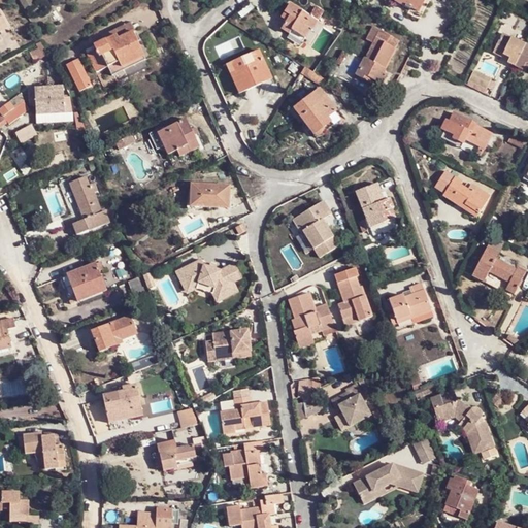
[(18,0),(22,9),(32,5),(29,0),(18,0)]
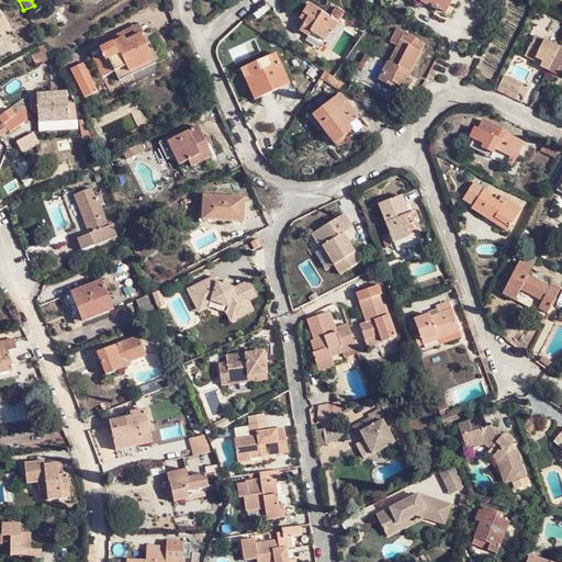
[(422,0),(420,2),(437,11),(437,10),(446,13),(452,0),(422,0)]
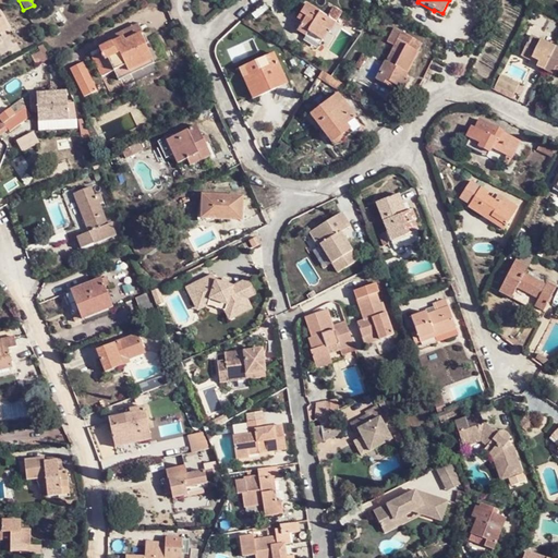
[(338,23),(328,16),(307,4),(299,19),(304,22),(299,32),(307,36),(310,33),(323,41),(324,40),(329,33),(331,33),(338,23)]
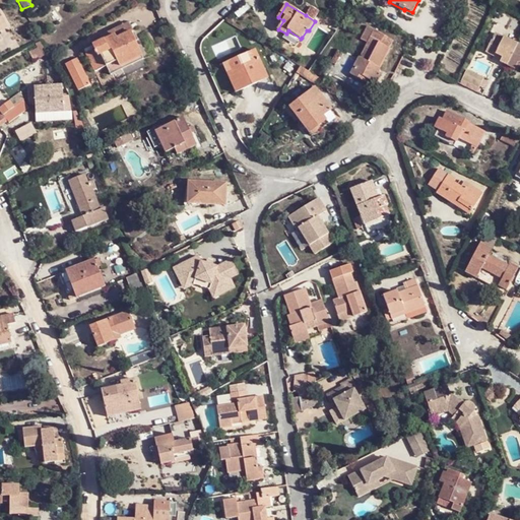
[(315,21),(320,11),(312,6),(306,15),(315,21)]
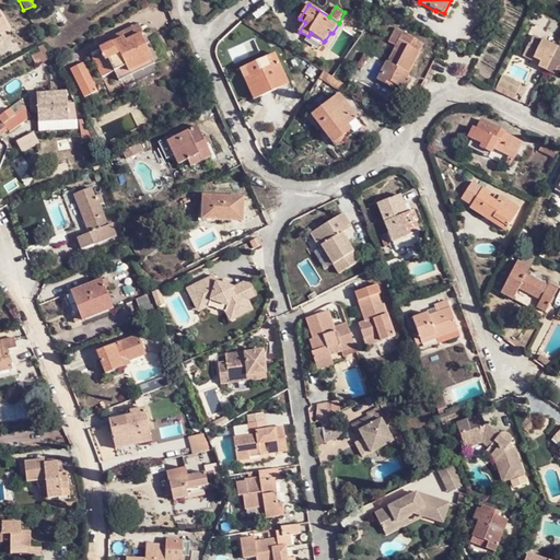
[(0,41),(3,39),(1,37),(0,33),(0,31),(9,27),(0,11),(0,10),(0,41)]
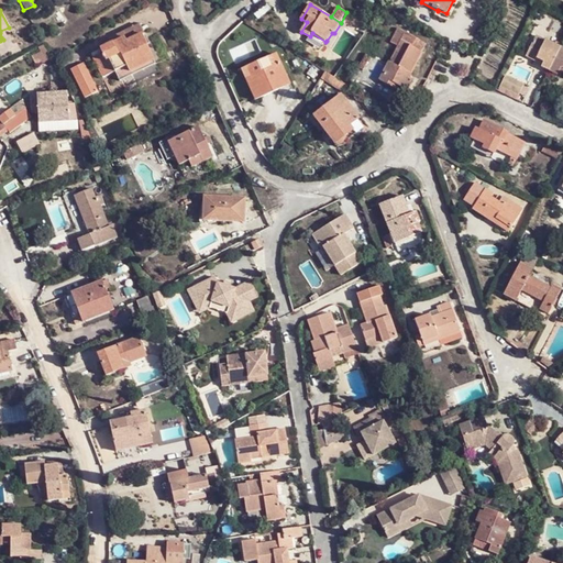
[(108,39),(111,45),(125,37),(127,41),(142,34),(143,35),(146,33),(142,23),(108,39)]
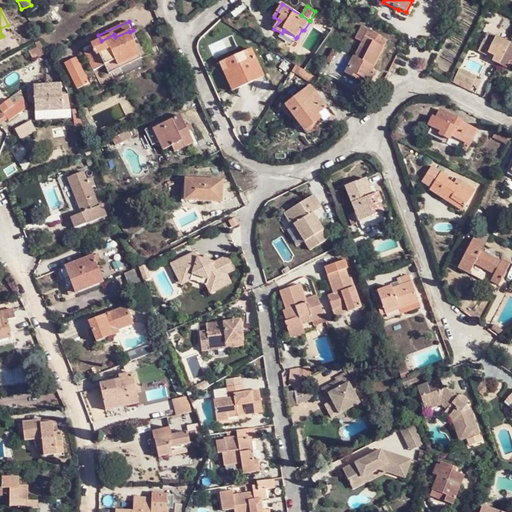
[(0,28),(0,30),(1,34),(10,29),(8,25),(0,28)]
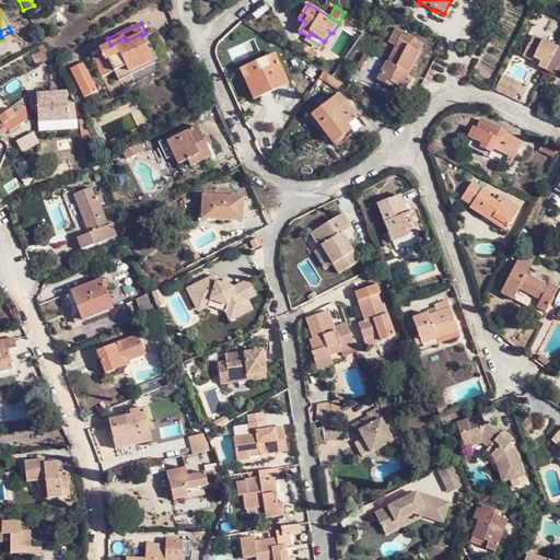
[(400,43),(404,36),(396,32),(389,43),(397,47),(400,43)]
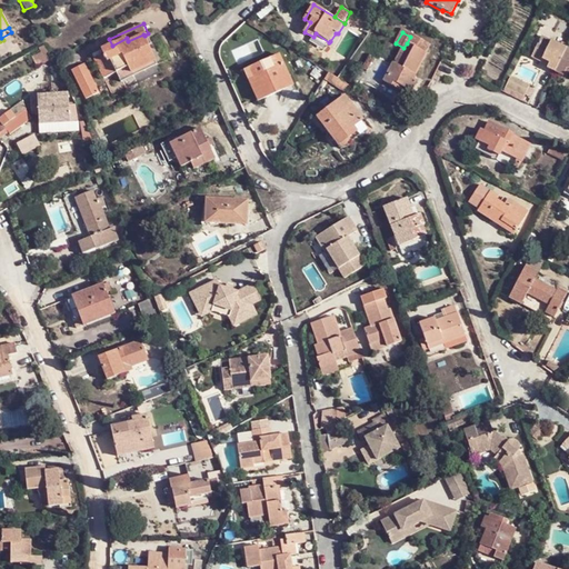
[(127,38),(112,46),(95,56),(105,79),(116,73),(116,75),(129,68),(131,72),(155,62),(156,62),(145,36),(143,35),(128,41),(127,38)]
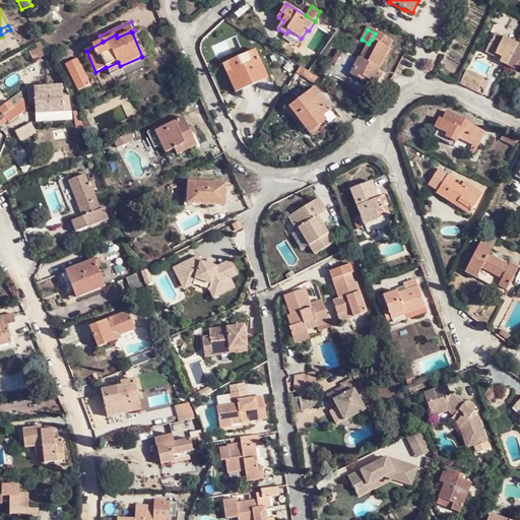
[(376,31),(375,34),(372,40),(380,44),(389,49),(393,42),(376,31)]
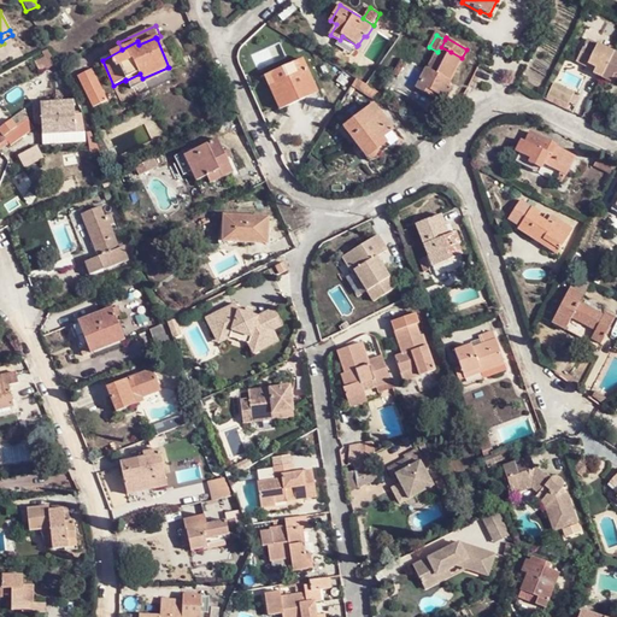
[(586,39),(582,45),(593,50),(597,45),(586,39)]
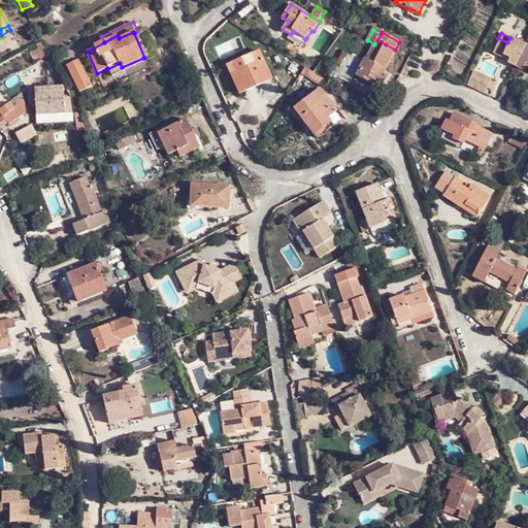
[(507,42),(498,38),(491,52),(500,57),(501,54),(507,58),(506,60),(505,62),(521,70),(522,66),(525,62),(527,64),(527,46),(510,38),(507,42)]
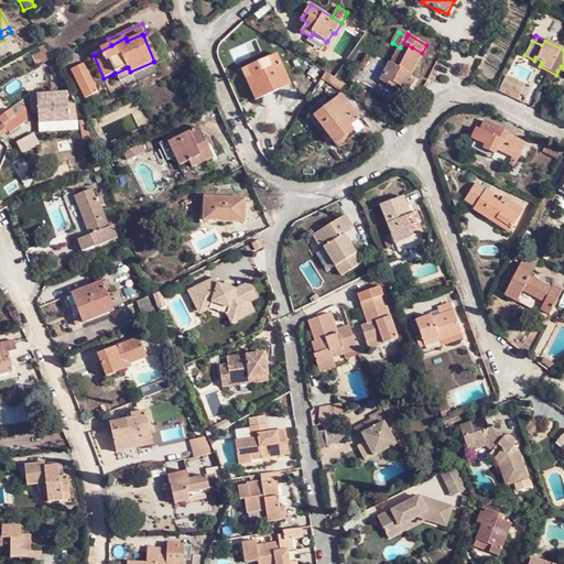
[(403,43),(400,47),(392,63),(391,62),(381,80),(396,89),(398,86),(407,90),(412,82),(409,79),(422,53),(412,47),(403,43)]
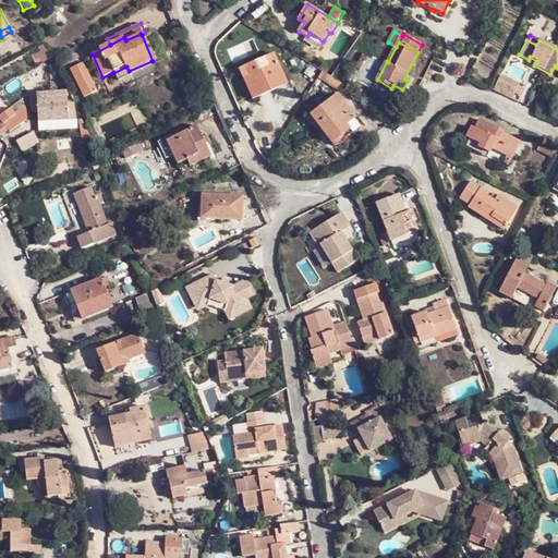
[(274,53),(240,69),(253,99),(288,84),(274,53)]
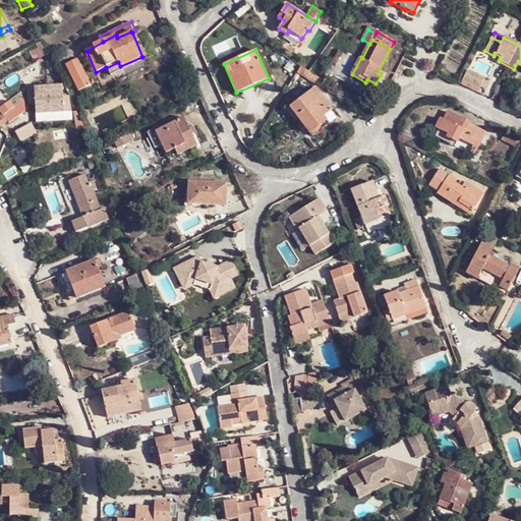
[(118,62),(106,68),(110,76),(143,61),(141,57),(120,66),(118,62)]
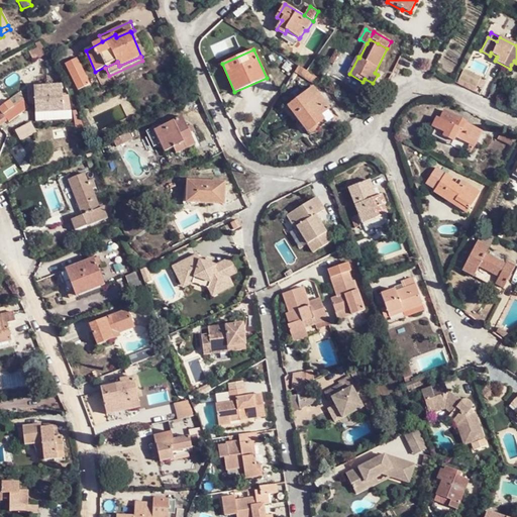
[(77,58),(66,63),(78,90),(90,85),(77,58)]
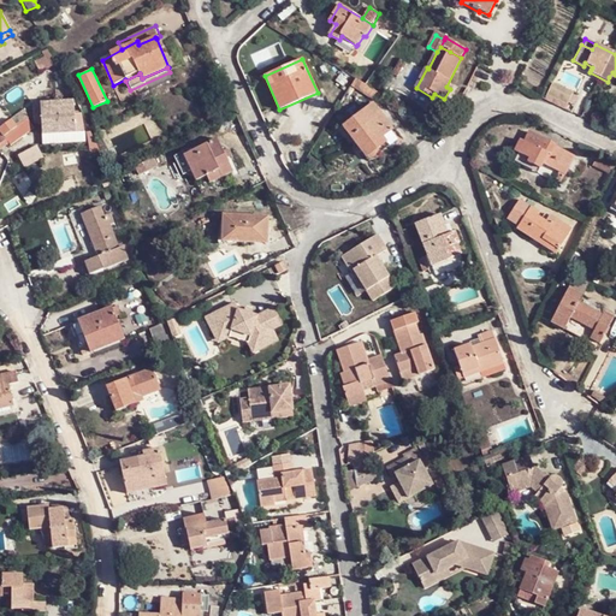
[(573,92),(551,81),(546,93),(567,102),(573,92)]
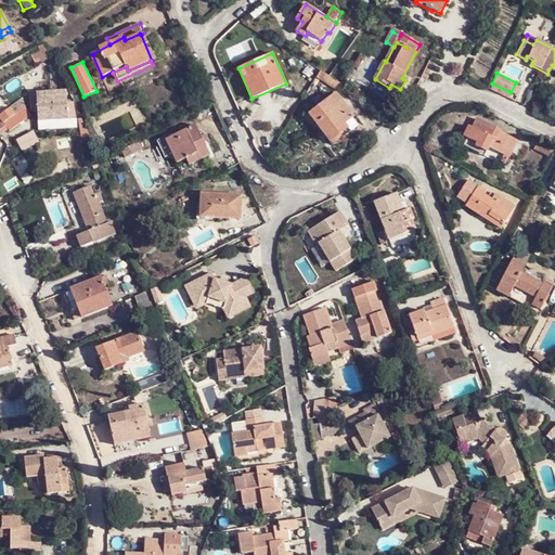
[(66,91),(36,93),(37,108),(37,120),(67,119),(66,91)]
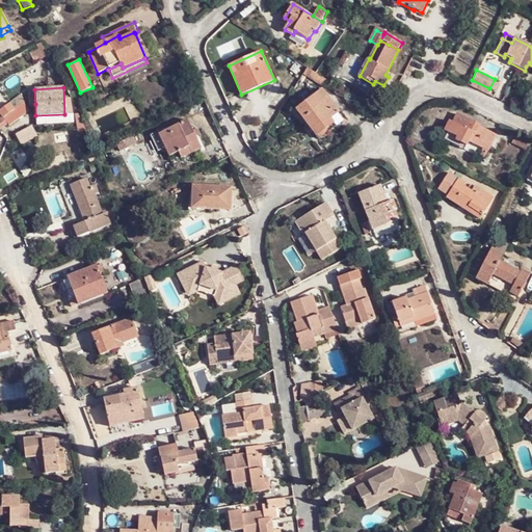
[(322,90),(296,110),(316,137),(334,124),(330,120),(339,113),(322,90)]
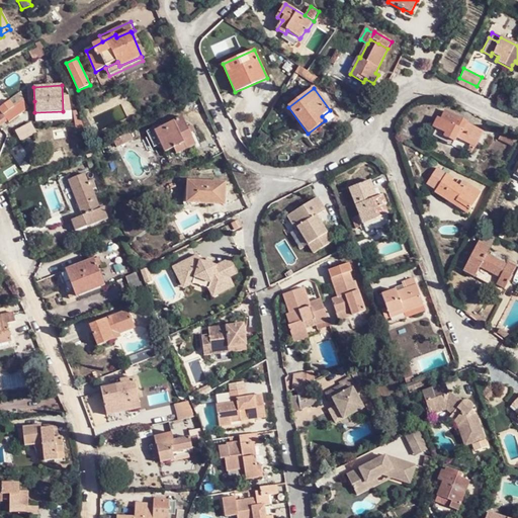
[(16,93),(0,108),(0,128),(6,123),(3,118),(20,101),(16,93)]
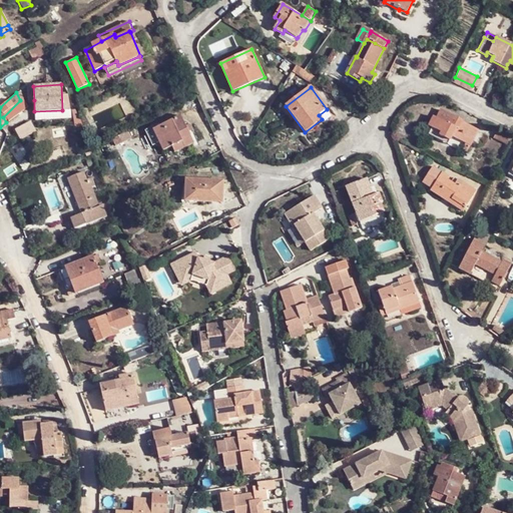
[(62,110),(34,111),(35,120),(62,119),(62,110)]
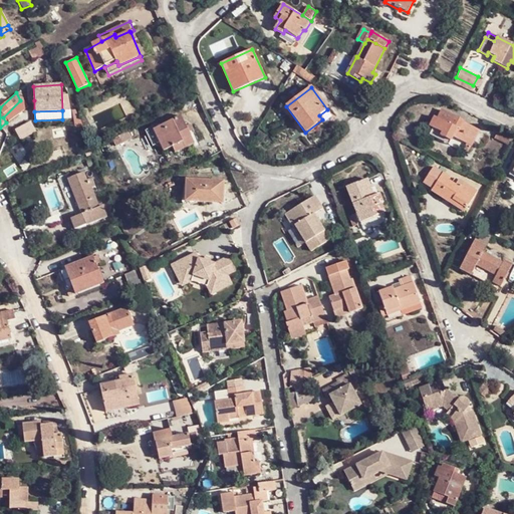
[(463,120),(442,110),(438,118),(435,116),(430,127),(433,130),(430,135),(449,145),(453,137),(471,145),(478,131),(462,122),(463,120)]
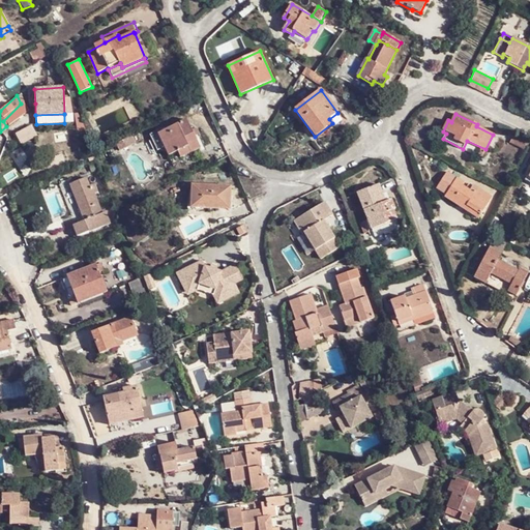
[(186,119),(158,134),(170,155),(178,152),(181,156),(200,146),(186,119)]
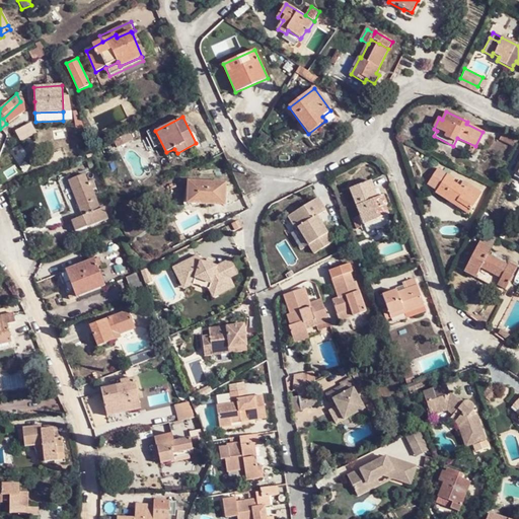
[(437,192),(447,175),(437,169),(427,186),(437,192)]
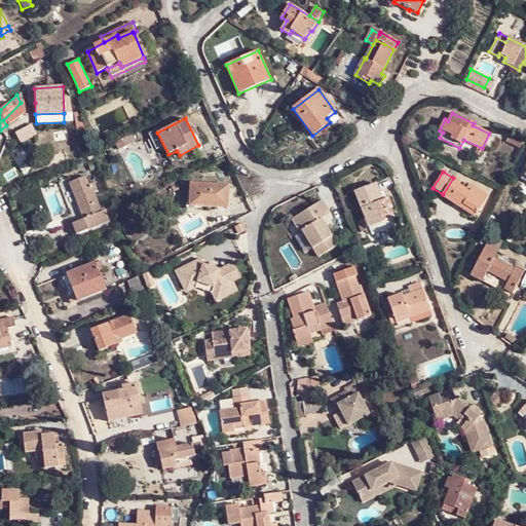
[(86,177),(69,183),(83,219),(73,223),(77,234),(111,222),(107,211),(104,212),(92,183),(88,185),(86,177)]
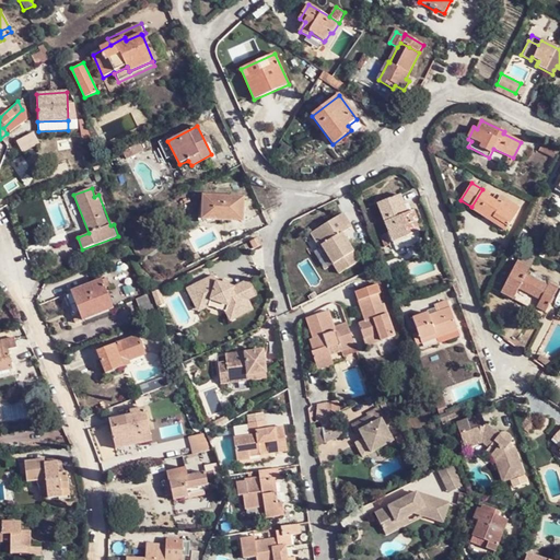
[(491,194),(482,189),(471,207),(470,209),(486,219),(491,210),(497,214),(493,219),(508,228),(520,209),(505,198),(504,201),(499,198),(497,201),(489,197),(491,194)]
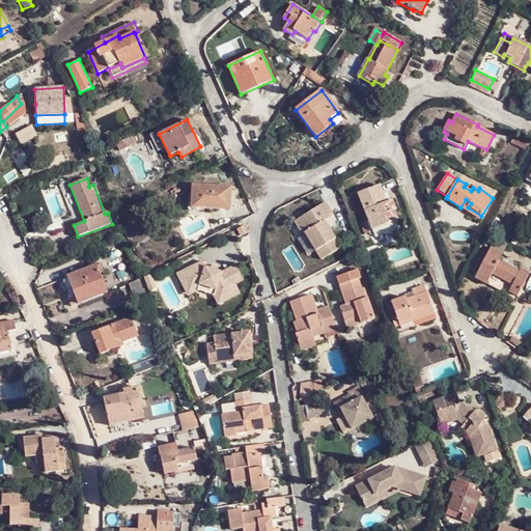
[(380,185),(359,193),(373,229),(398,221),(394,212),(396,211),(392,200),(387,202),(380,185)]
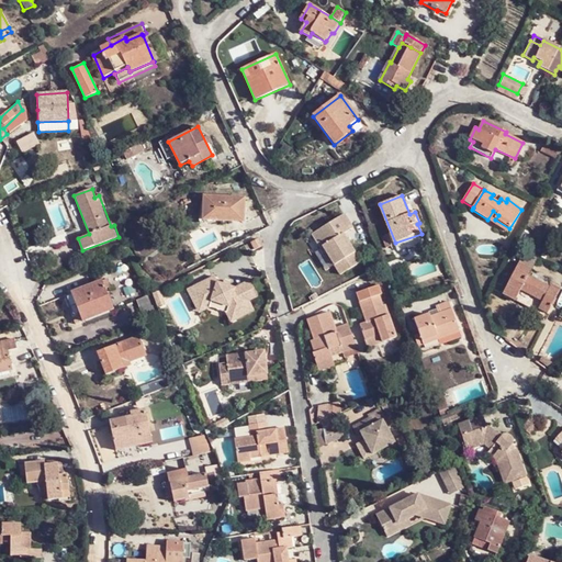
[(245,199),(203,197),(203,222),(244,223),(245,199)]
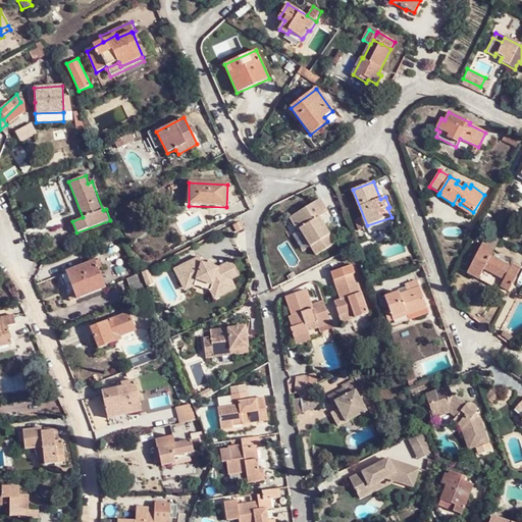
[(458,196),(453,204),(471,216),(473,212),(460,204),(463,200),(458,196)]
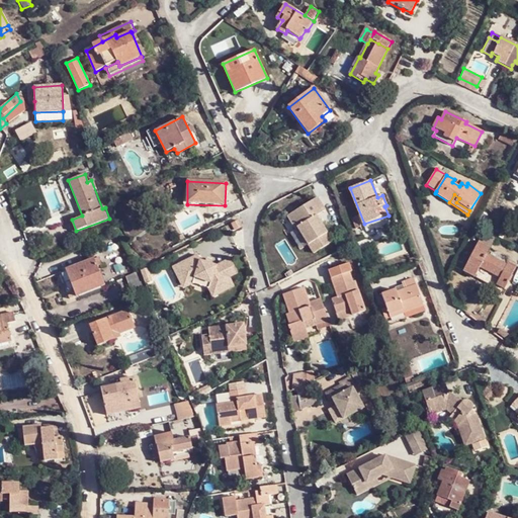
[(331,241),(319,220),(315,222),(313,217),(316,214),(323,209),(315,195),(285,213),(293,228),(296,226),(312,252),(331,241)]
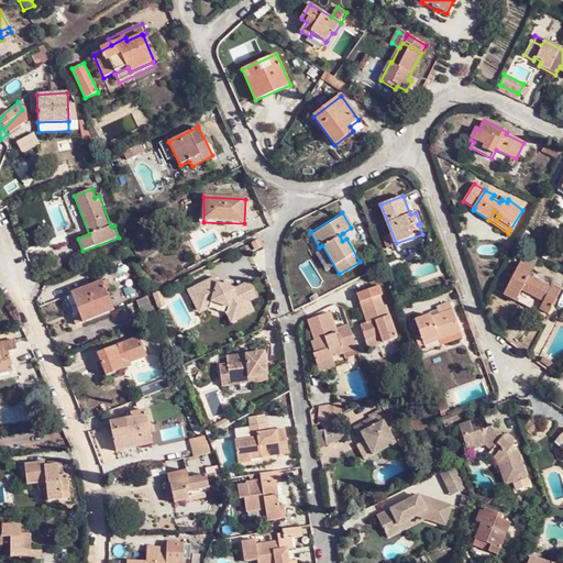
[(262,245),(260,238),(251,242),(255,249),(262,246),(262,245)]
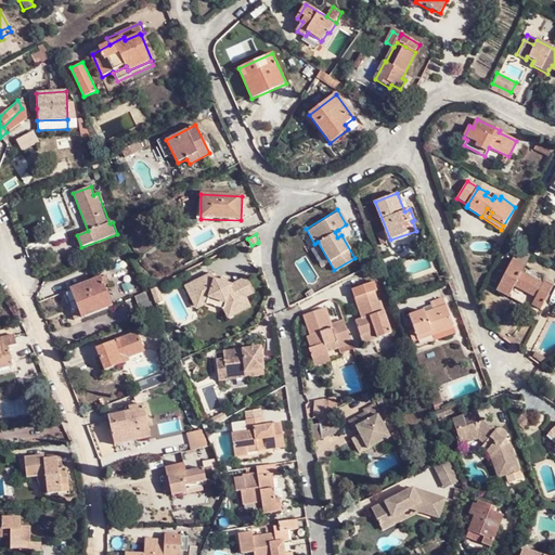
[(497,289),(508,296),(514,286),(534,297),(531,305),(541,309),(554,285),(545,280),(543,283),(521,272),(526,265),(513,259),(497,289)]
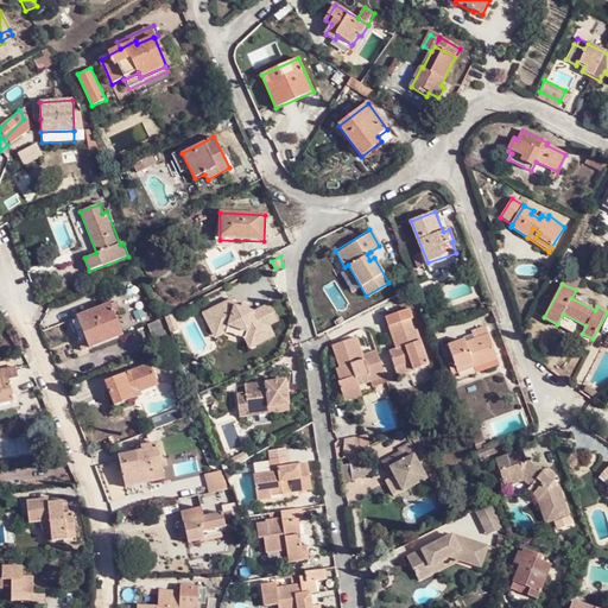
[(230,298),(202,314),(211,333),(227,325),(247,331),(254,344),(273,334),(268,324),(278,318),(270,302),(253,310),(248,309),(240,306),(234,305),(230,298)]
